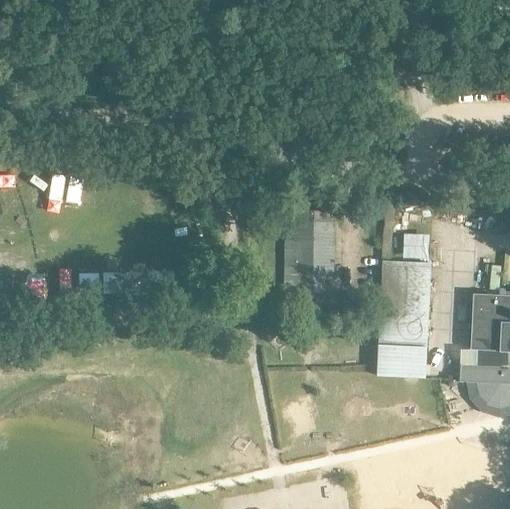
[(0,268),(45,273),(49,227),(116,233),(120,193),(24,185),(25,174),(9,172),(8,184),(0,182),(0,268)]
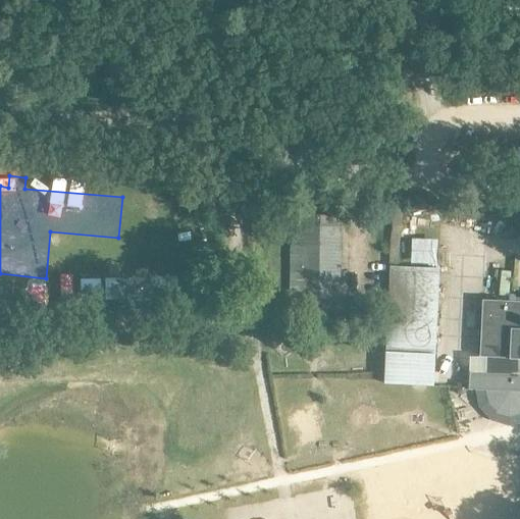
[(335,224),(335,215),(302,214),(301,222),(299,222),(299,244),(290,244),(289,296),(326,297),(326,284),(339,284),(341,224),(335,224)]
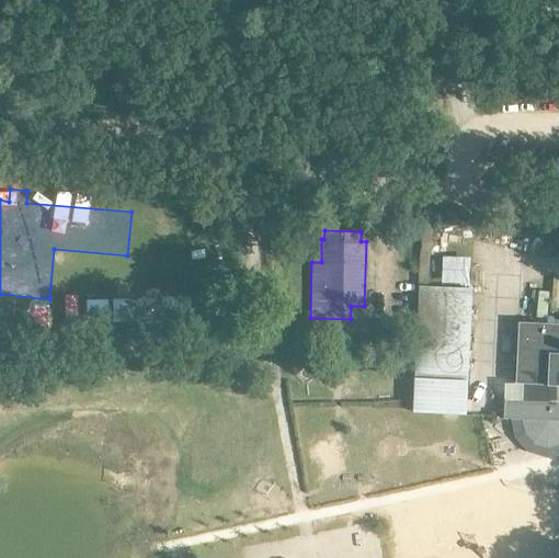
[(441,237),(441,247),(460,248),(460,237),(441,237)]
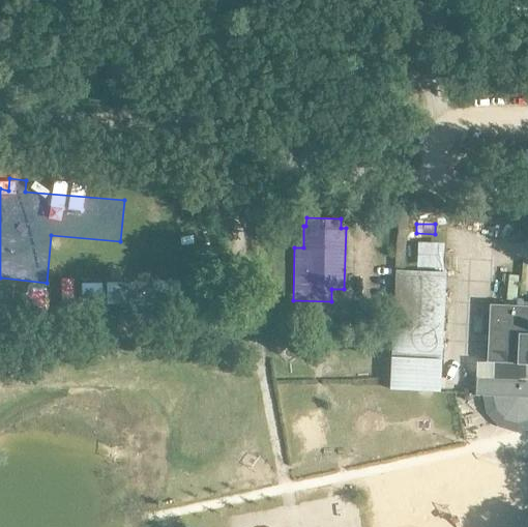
[(461,236),(460,227),(442,227),(442,237),(461,236)]
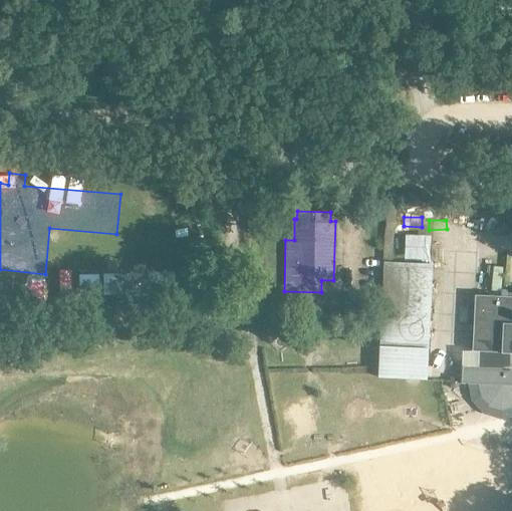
[(404,236),(405,261),(431,260),(430,235),(404,236)]
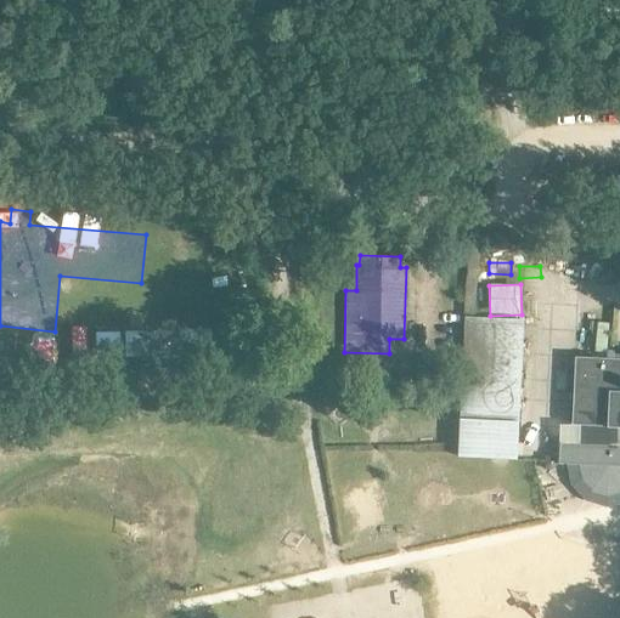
[(457,455),(516,458),(523,318),(465,316),(457,455)]
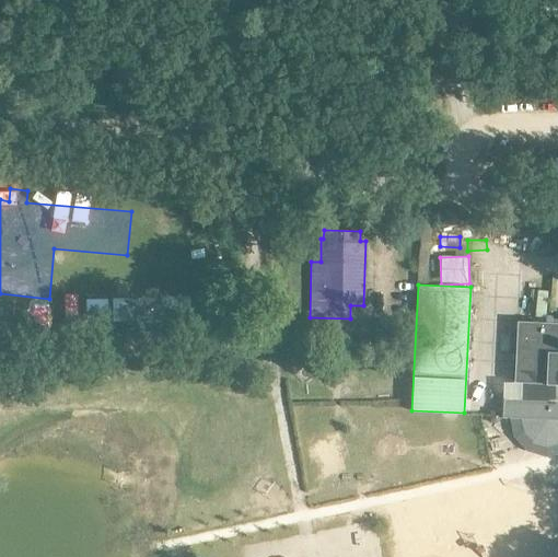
[(514,382),(521,382),(520,397),(502,396),(501,416),(520,417),(523,430),(533,440),(546,444),(557,441),(557,322),(516,321),(514,382)]
